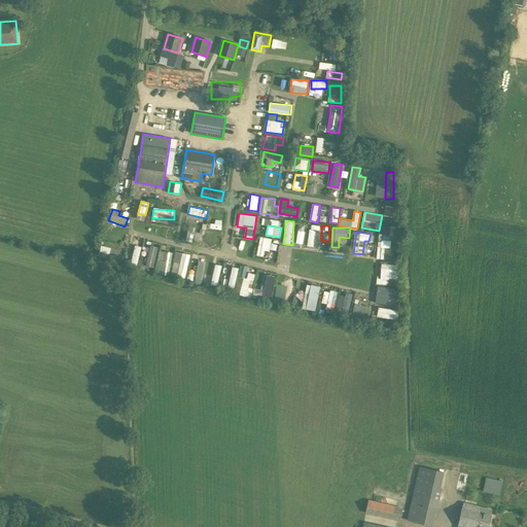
[(384,258),(384,248),(389,248),(389,234),(380,234),(379,258),(384,258)]
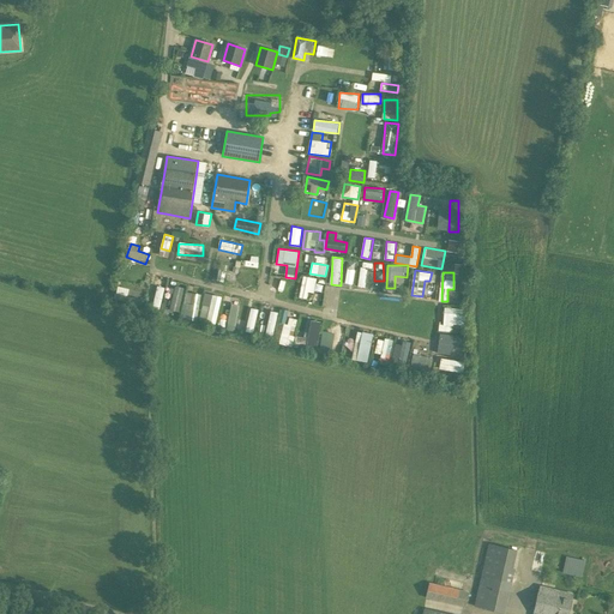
[(307,299),(309,292),(314,293),(318,278),(304,275),(299,298),(307,299)]
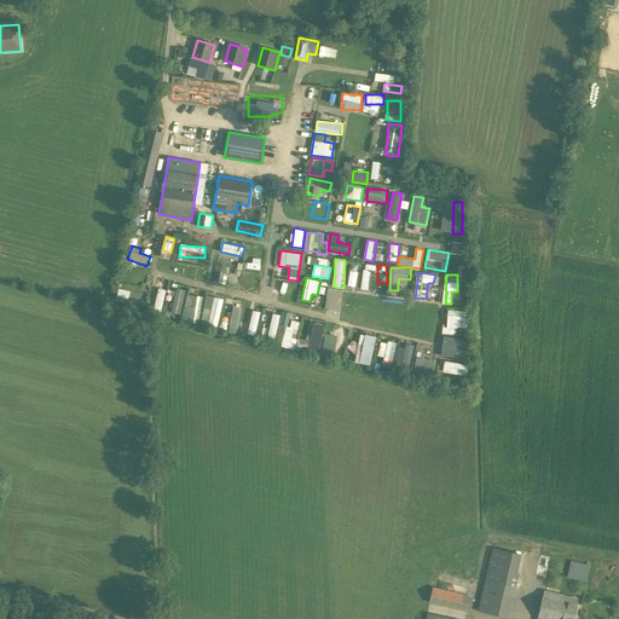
[(157,288),(155,307),(163,308),(166,289),(157,288)]
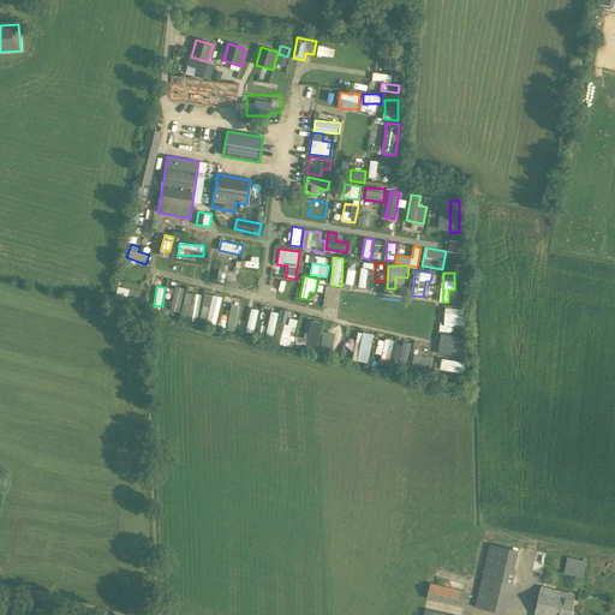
[(172,312),(181,312),(184,287),(174,286),(172,312)]
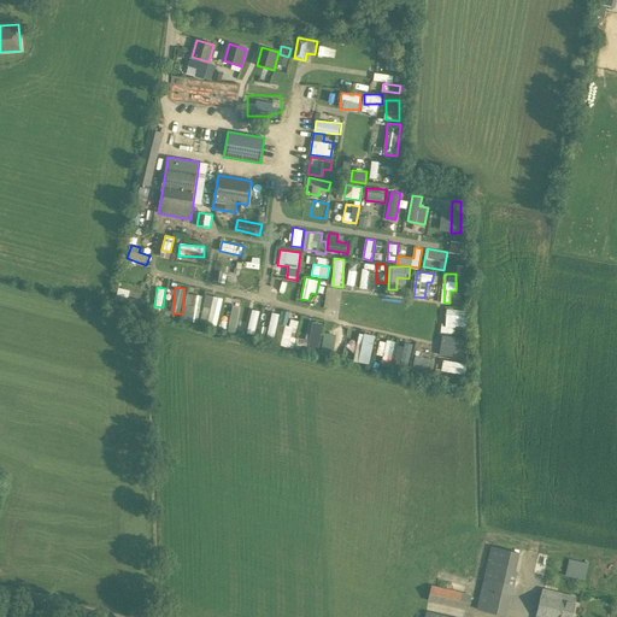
[(129,301),(131,291),(118,288),(117,299),(129,301)]
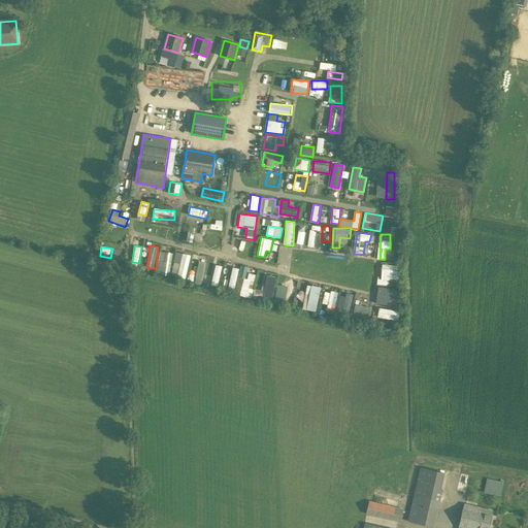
[(158,274),(170,275),(172,252),(160,251),(158,274)]
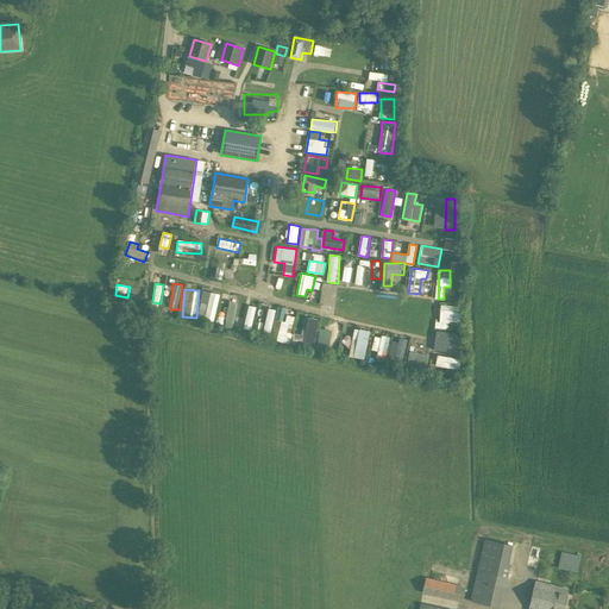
[(214,322),(220,294),(203,290),(198,318),(214,322)]
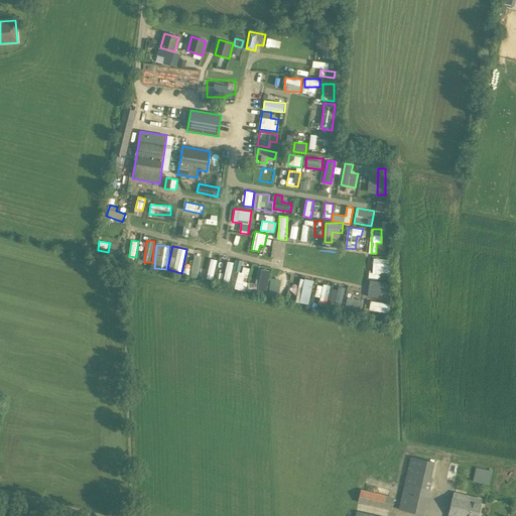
[(192,255),(191,275),(199,275),(201,249),(188,249),(188,255),(192,255)]
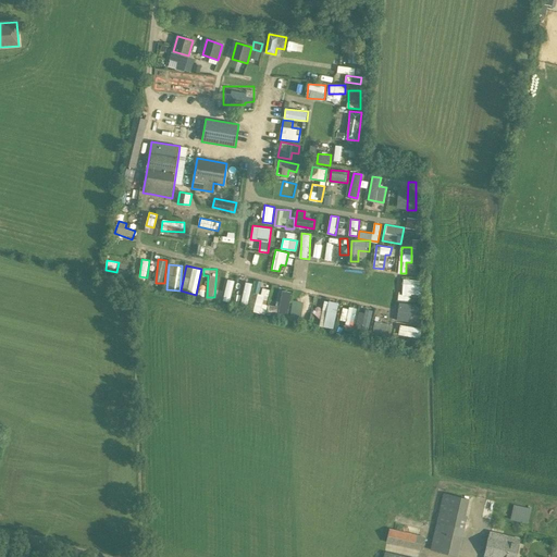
[(225,285),(220,284),(217,300),(231,302),(235,279),(226,277),(225,285)]
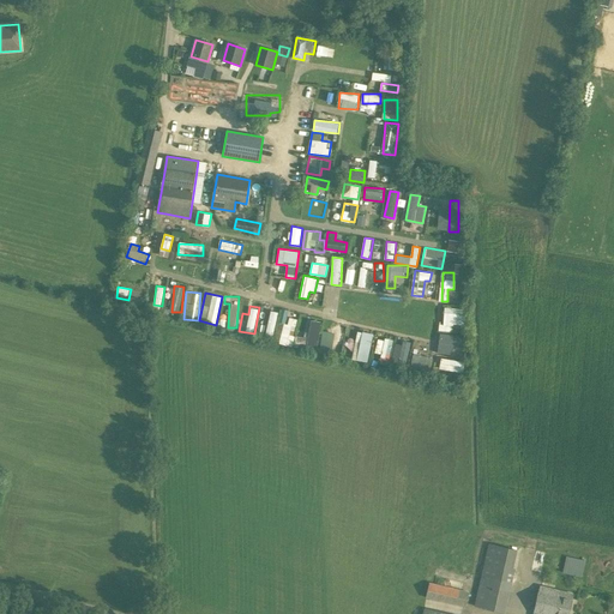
[(440,324),(439,331),(452,331),(452,325),(464,325),(464,307),(445,307),(444,324),(440,324)]
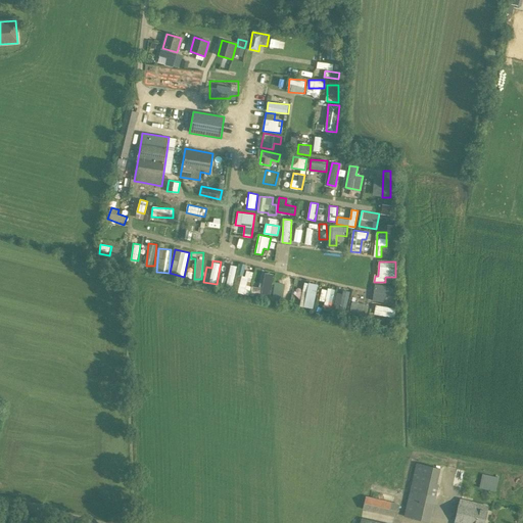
[(245,270),(246,265),(240,263),(233,291),(247,294),(253,272),(245,270)]
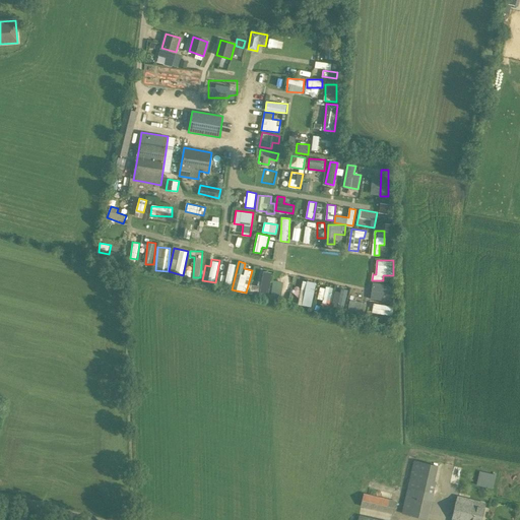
[(231,287),(236,264),(230,263),(224,285),(231,287)]
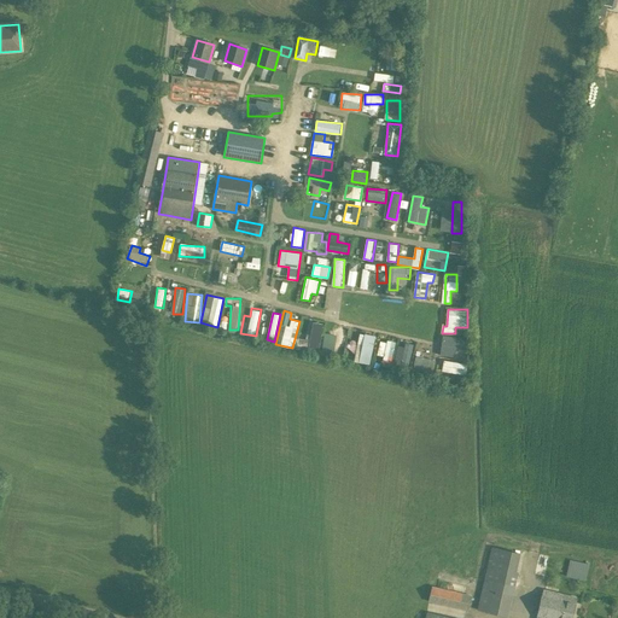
[(334,351),(338,337),(327,333),(322,348),(334,351)]
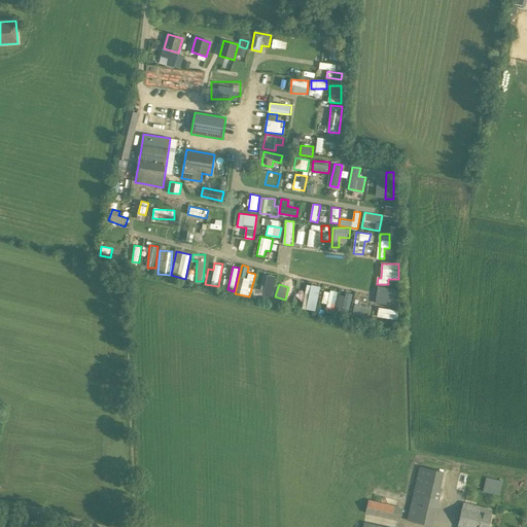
[(305,284),(304,309),(318,310),(319,285),(305,284)]
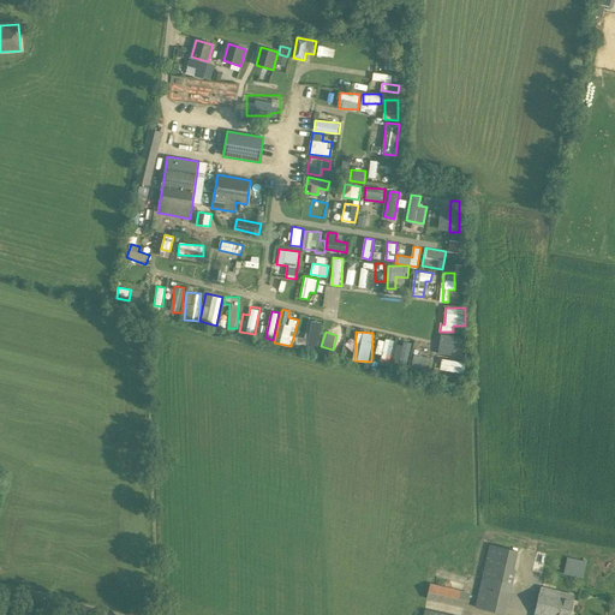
[(441,334),(440,345),(464,347),(465,336),(441,334)]
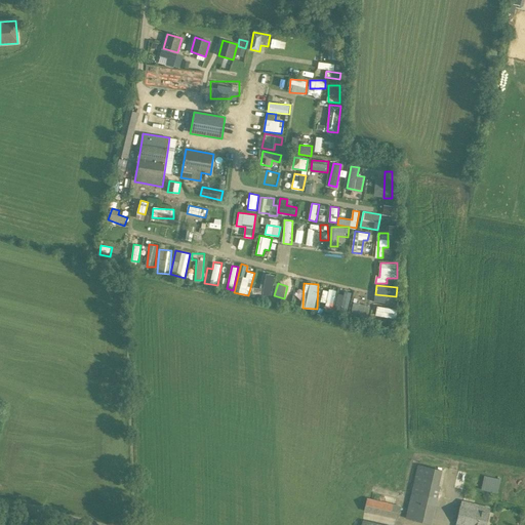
[(332,310),(336,290),(329,288),(325,309),(332,310)]
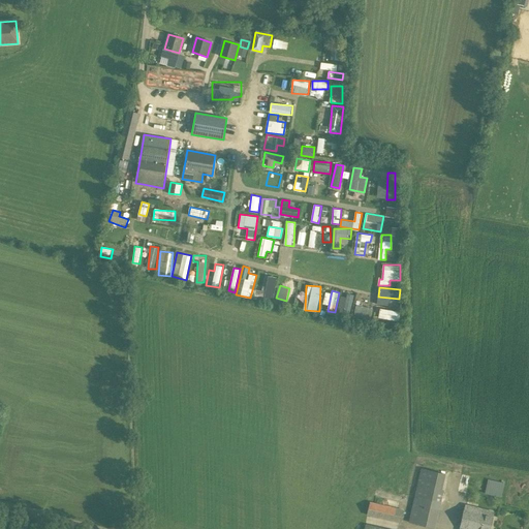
[(354,297),(343,293),(338,313),(349,316),(354,297)]
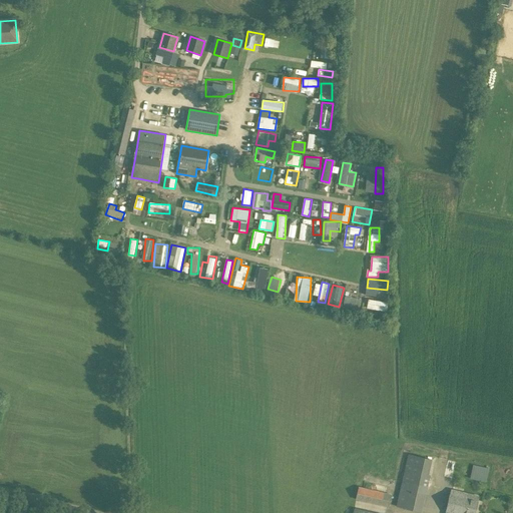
[(361,308),(361,298),(346,297),(345,307),(361,308)]
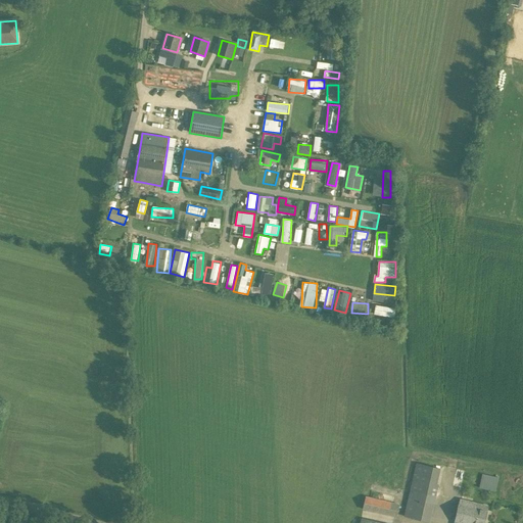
[(395,317),(396,307),(376,305),(375,316),(395,317)]
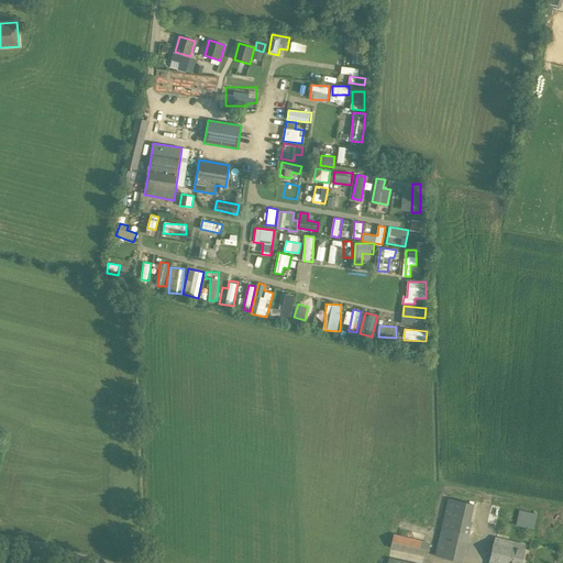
[(434,556),(462,562),(472,522),(471,521),(474,505),(448,499),(434,556)]
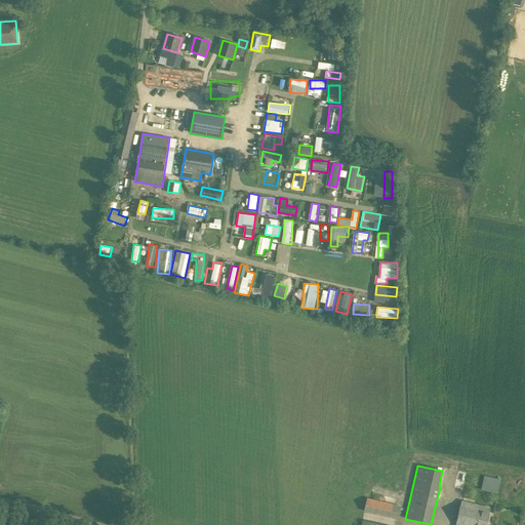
[(484,476),(480,490),(497,494),(500,479),(484,476)]
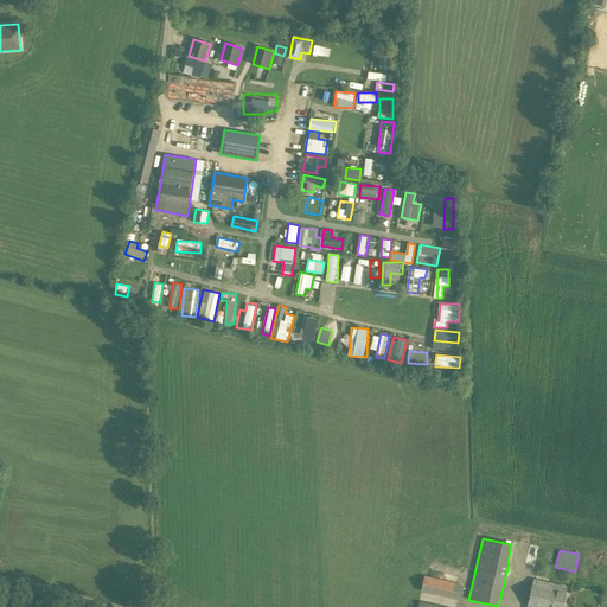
[(420,592),(459,600),(462,585),(423,576),(420,592)]
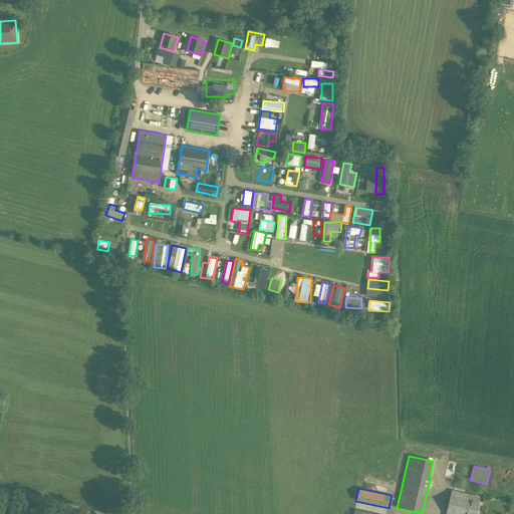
[(475,513),(479,500),(451,493),(446,513),(475,513)]
